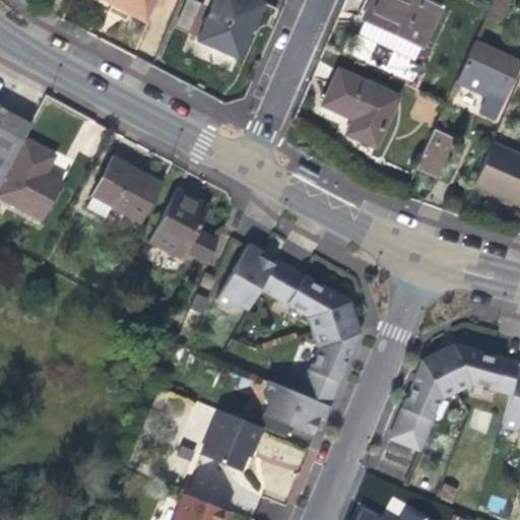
[(152,0),(104,0),(110,3),(127,12),(133,15),(142,19),(152,0)]
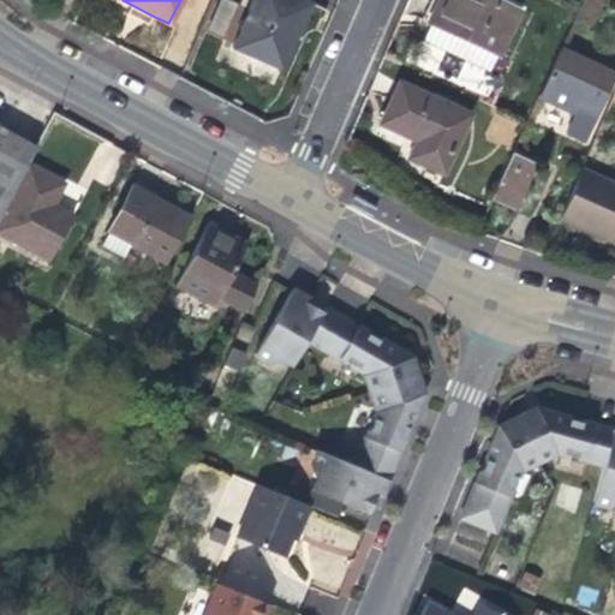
[(309,0),(250,0),(231,45),(280,66),(293,37),(309,0)]
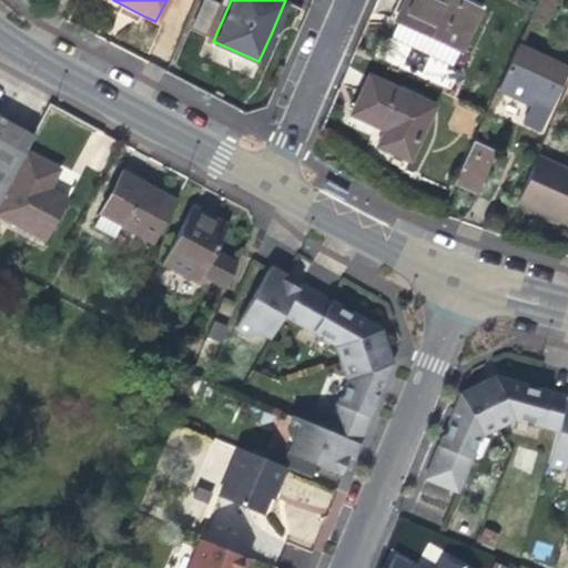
[(449,61),(455,49),(460,51),(479,12),(453,0),(401,0),(399,3),(387,31),(449,61)]
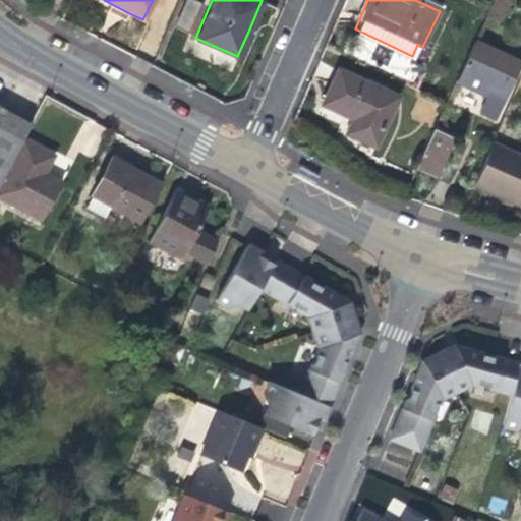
[(507,20),(512,0),(495,0),(490,16),(507,20)]
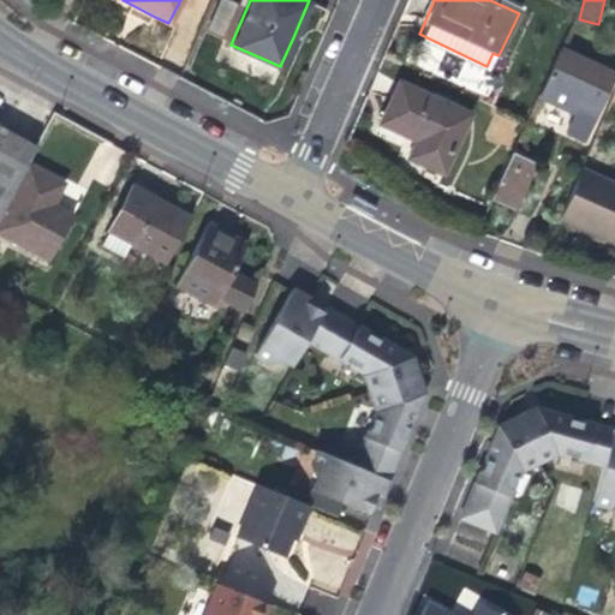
[(150,15),(130,4),(125,12),(147,22),(150,15)]
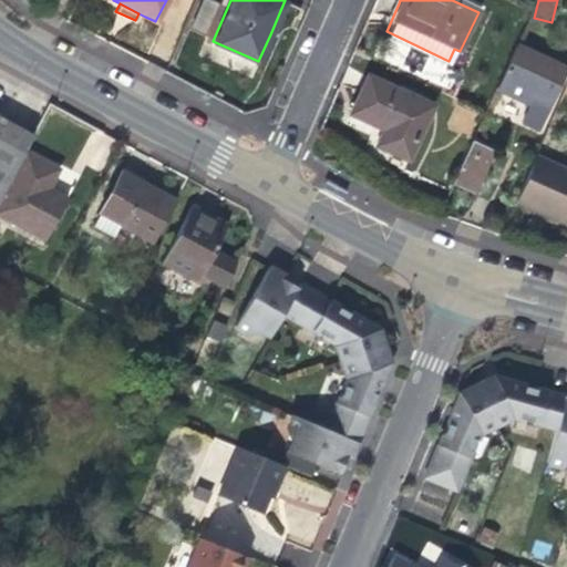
[(516,41),(501,74),(535,91),(531,100),(547,106),(566,64),(516,41)]
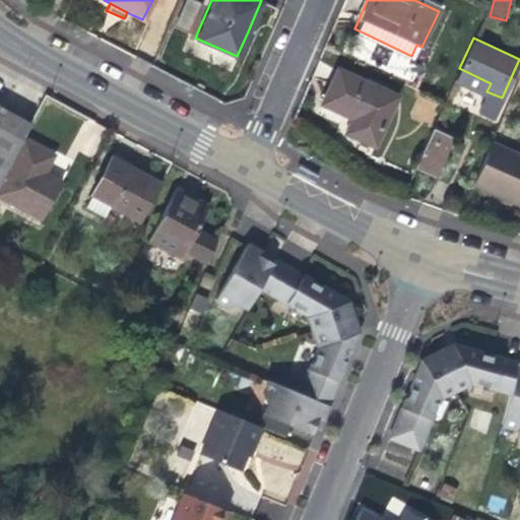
[(477,87),(486,91),(491,83),(459,68),(455,77),(477,87)]
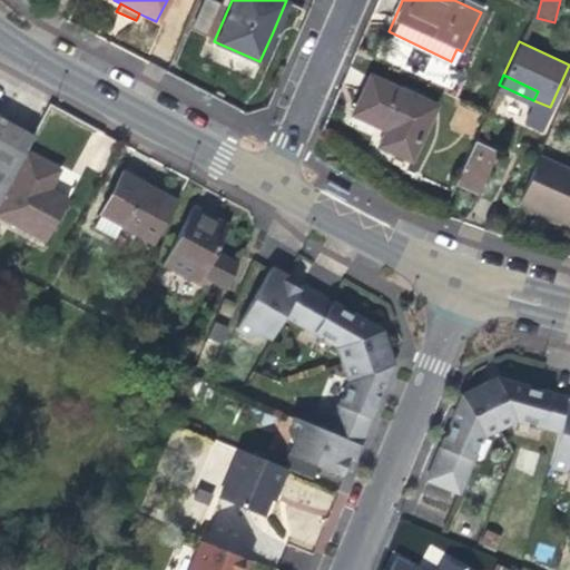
[(384,131),(377,146),(410,160),(433,107),(369,76),(359,98),(351,115),(384,131)]
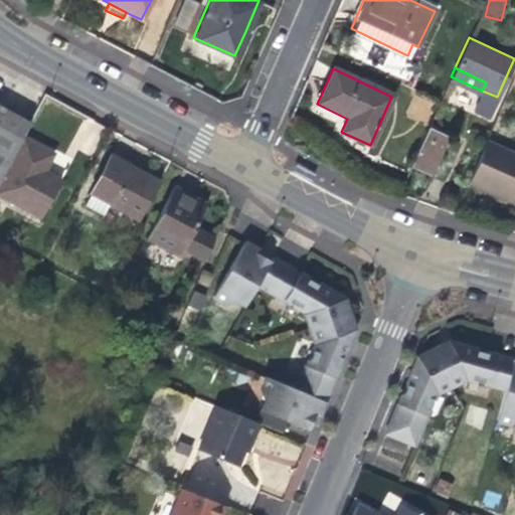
[(0,178),(22,138),(29,124),(6,112),(0,109),(0,178)]
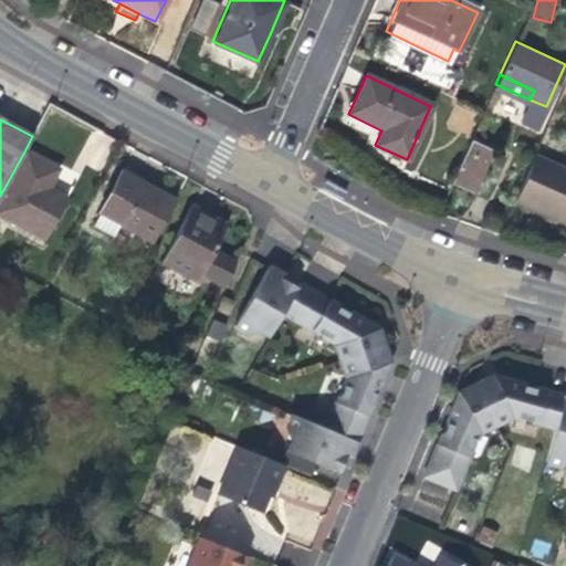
[(470,140),(451,184),(473,192),(492,150),(470,140)]
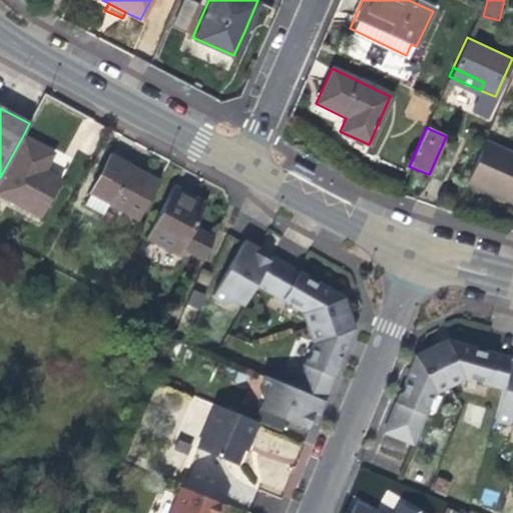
[(512,148),(484,135),(466,176),(490,186),(512,196),(512,148)]
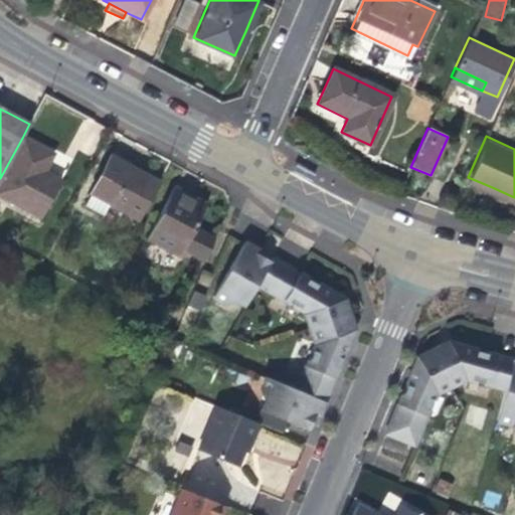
[(53,154),(22,138),(0,178),(0,196),(40,218),(60,181),(44,172),(47,166),(53,154)]
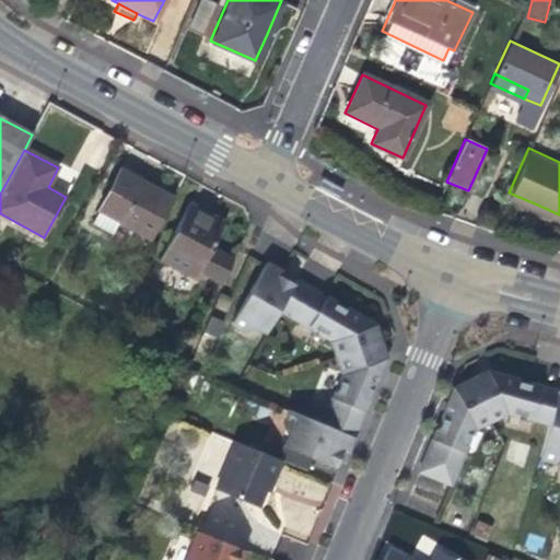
[(150,240),(172,199),(141,183),(117,170),(96,211),(150,240)]
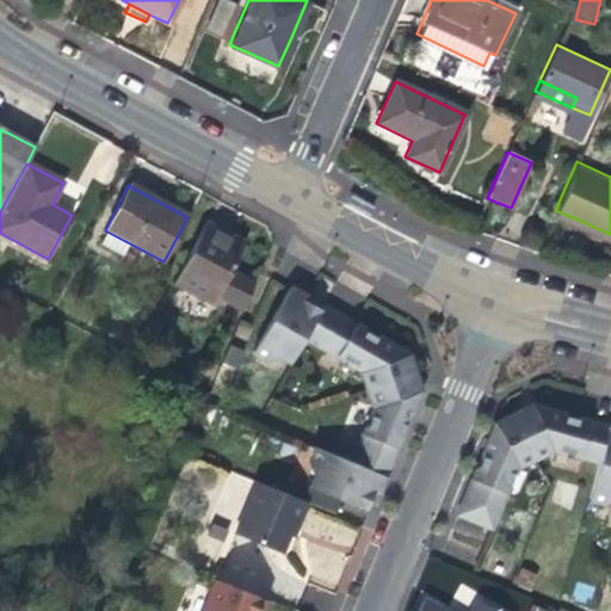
[(228,272),(244,241),(227,233),(205,221),(173,284),(213,304),(215,298),(241,310),(252,284),(228,272)]
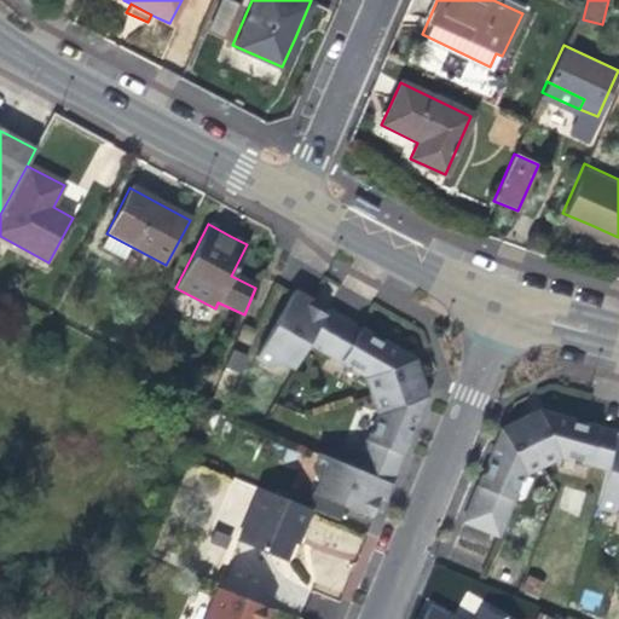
[(307,342),(320,319),(304,310),(308,300),(291,290),(255,358),(266,363),(279,363),(291,369),(307,342)]
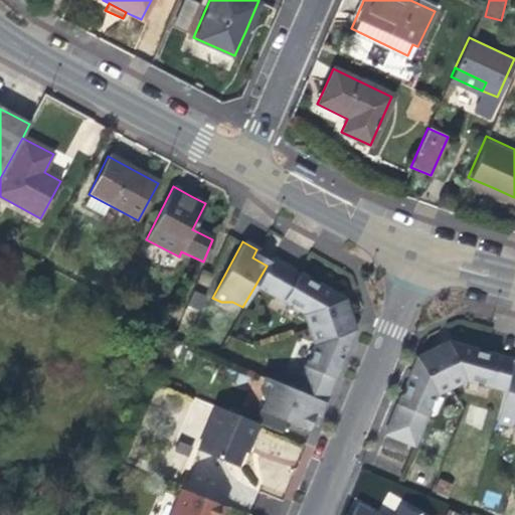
[(255,285),(267,292),(282,265),(271,259),(267,266),(255,285)]
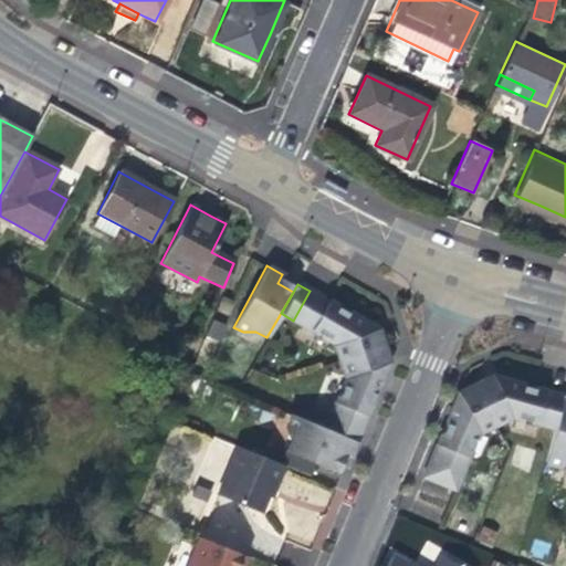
[(337,306),(310,291),(293,321),(335,344),(346,378),(335,408),(325,411),(310,405),(303,420),(293,416),(289,426),(294,438),(290,450),(335,468),(337,461),(341,453),(348,457),(355,441),(381,376),(384,371),(380,363),(384,360),(386,359),(379,334),(371,336),(366,323),(337,306)]
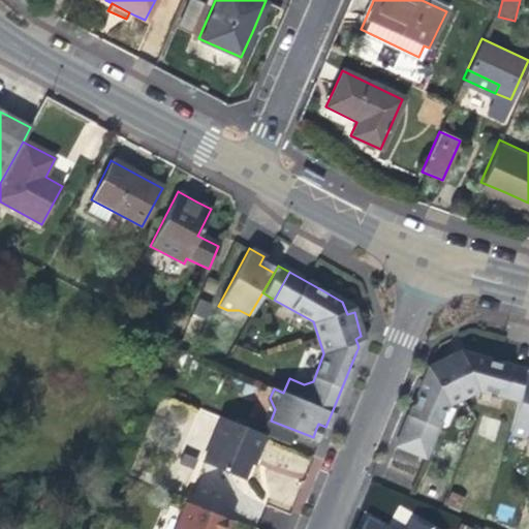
[(429,375),(425,377),(402,432),(429,441),(445,404),(478,389),(528,400),(528,369),(467,354),(463,358),(459,361),(455,355),(433,367),(436,372),(429,375)]
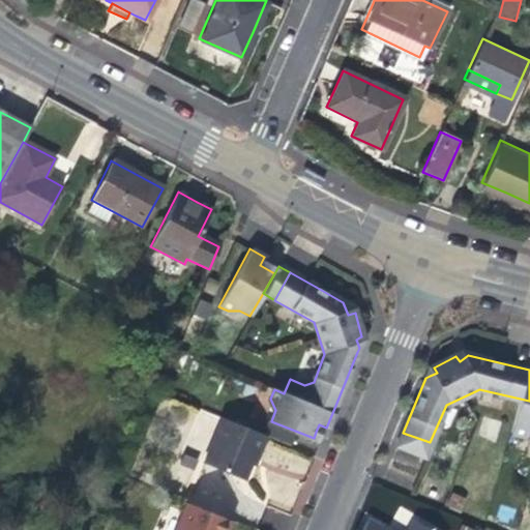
[(188,441),(205,448),(217,416),(201,409),(188,441)]
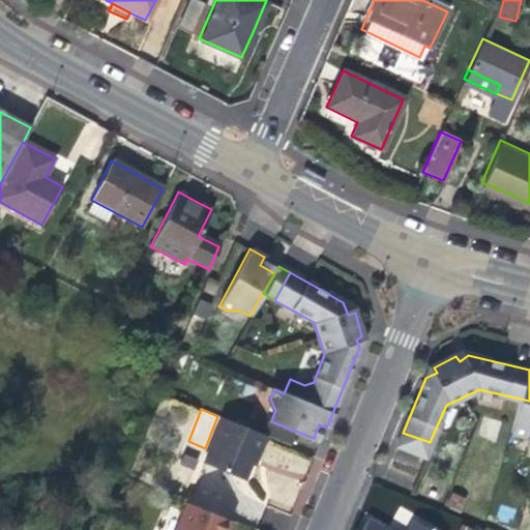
[(237,493),(251,463),(255,451),(258,452),(265,435),(222,417),(197,475),(237,493)]
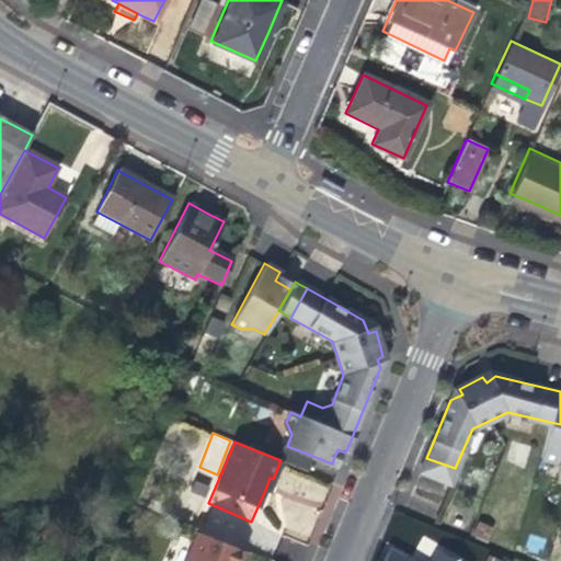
[(455,468),(426,458),(421,471),(449,483),(455,468)]
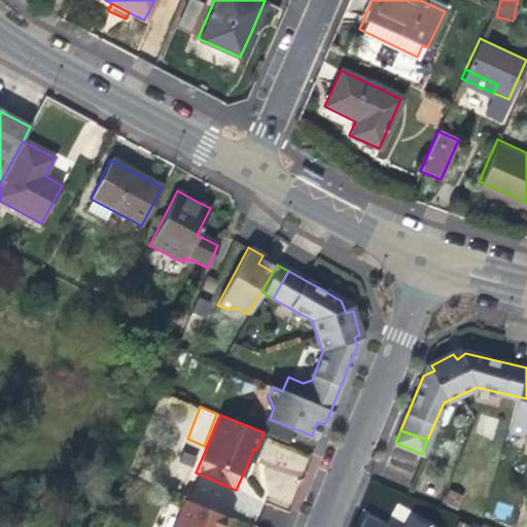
[(287,505),(310,458),(267,437),(244,486),(287,505)]
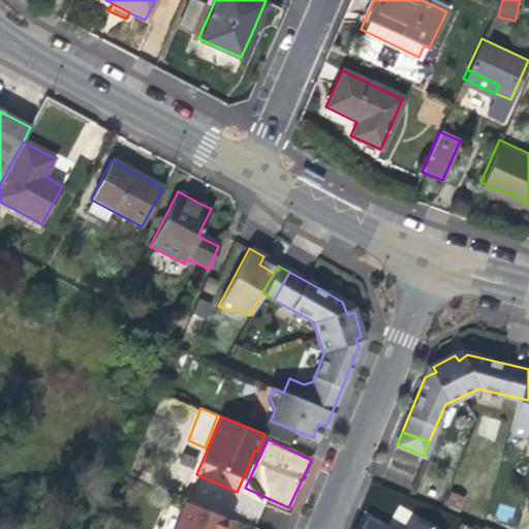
[(225,528),(229,519),(186,500),(174,528),(225,528)]
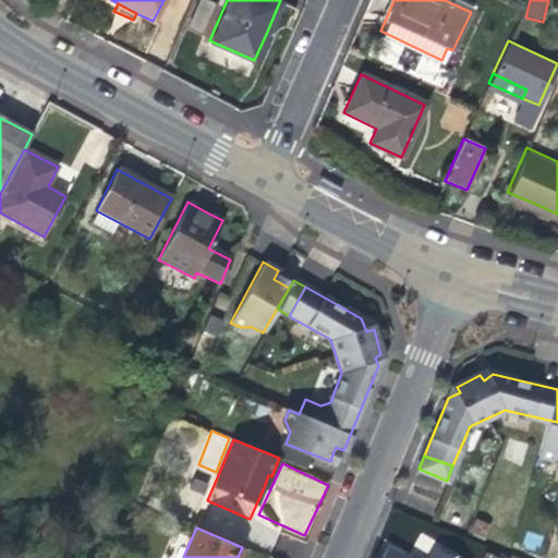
[(370,557),(465,557),(437,543),(428,557),(414,557),(386,542),(377,557),(372,554),(370,557)]
